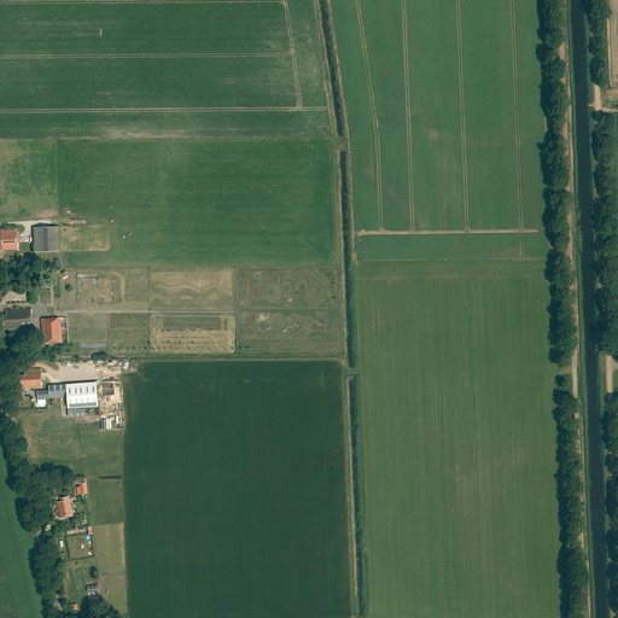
[(59,227),(34,228),(35,252),(60,252),(59,227)]
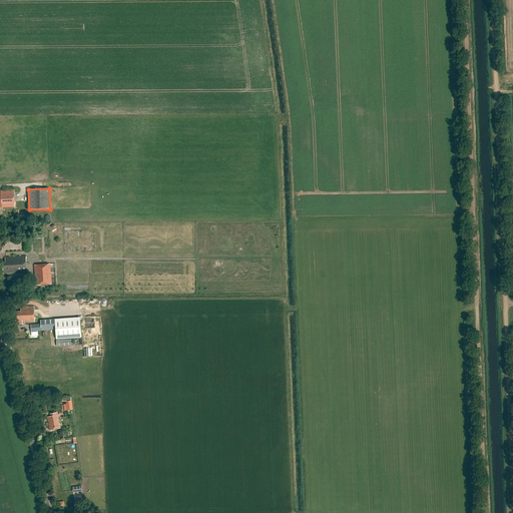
[(0,207),(14,207),(14,190),(1,190),(1,192),(0,192),(0,207)]
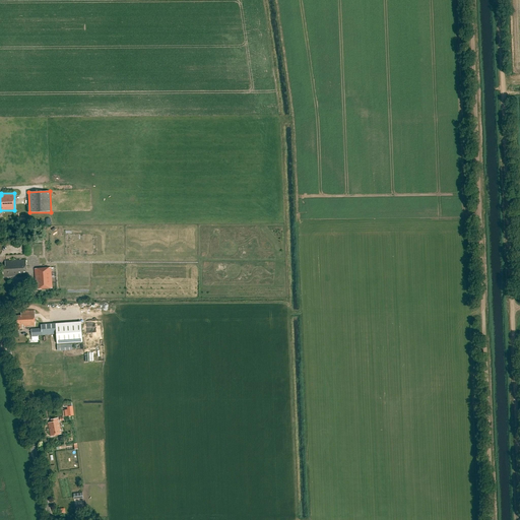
[(4,278),(26,276),(25,260),(5,262),(6,267),(3,268),(4,278)]
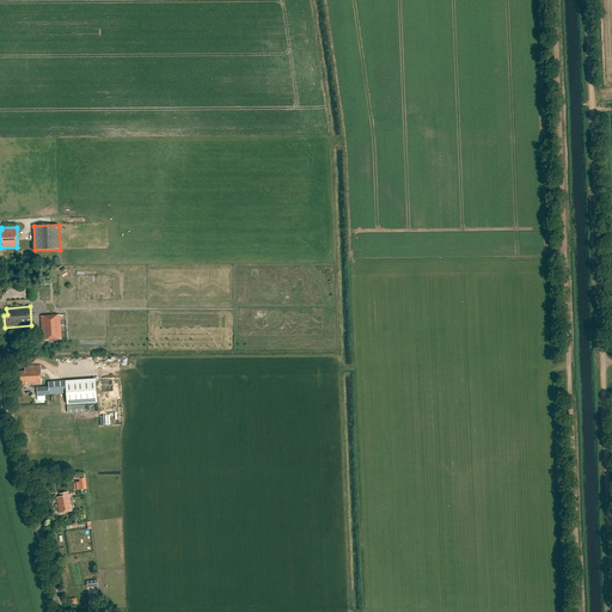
[(42,341),(62,340),(60,316),(41,317),(42,341)]
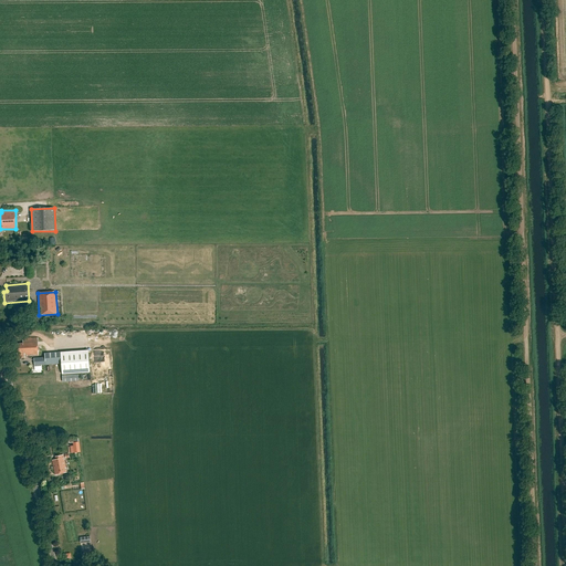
[(25,356),(39,355),(38,338),(23,339),(23,345),(16,345),(17,354),(18,354),(18,358),(23,357),(25,357),(25,356)]
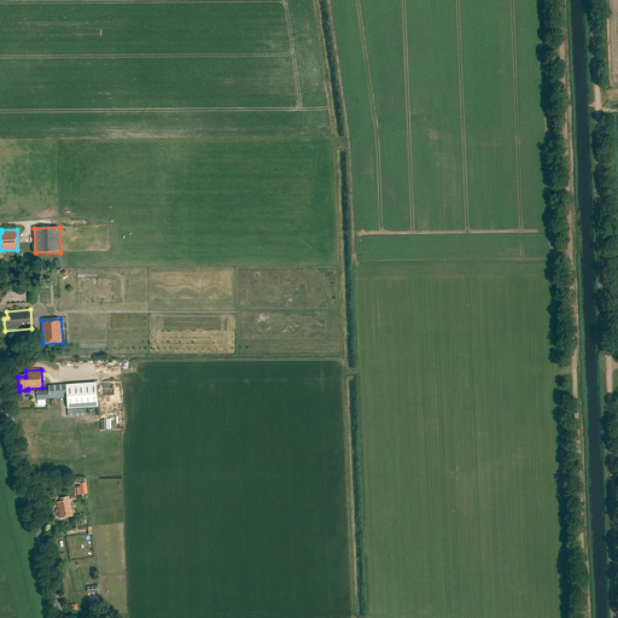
[(97,383),(66,385),(50,386),(50,390),(36,391),(38,401),(45,401),(45,398),(50,397),(51,398),(68,397),(68,409),(99,407),(97,383)]
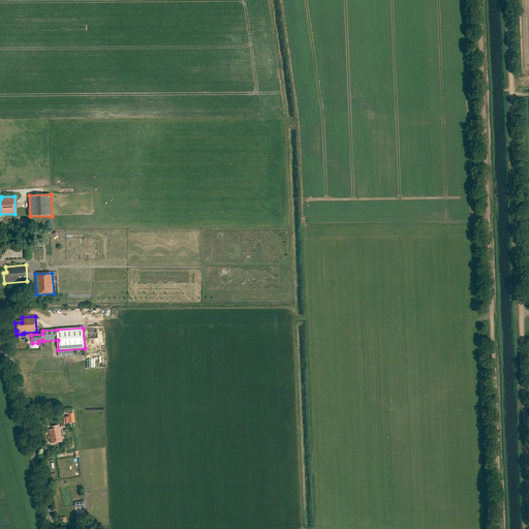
[(74,413),(68,414),(68,417),(66,417),(67,424),(75,423),(74,413)]
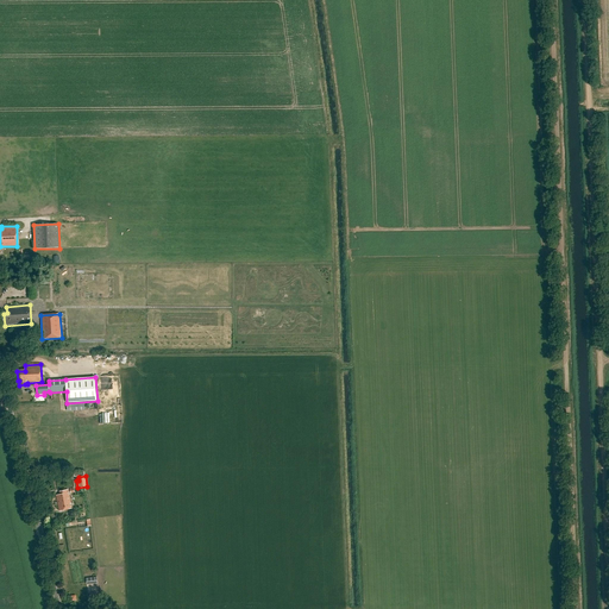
[(60,512),(73,509),(71,509),(68,490),(60,491),(61,495),(56,496),(60,512)]
